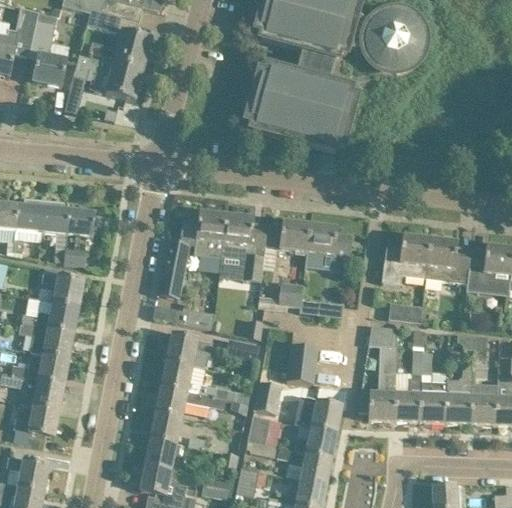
[(63,0),(61,5),(90,13),(90,10),(119,17),(138,22),(142,7),(149,9),(157,11),(160,0),(63,0)]
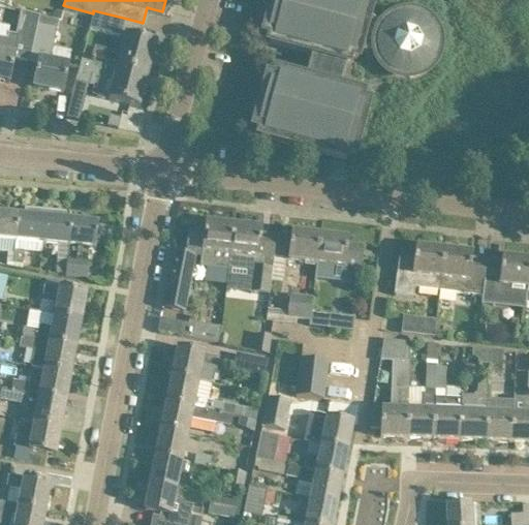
[(311,51),(309,59),(305,76),(276,68),(274,75),(268,73),(253,124),(260,126),(258,133),(345,156),(347,150),(354,151),(368,101),(361,99),(363,92),(339,86),(346,60),(348,61),(349,54),(356,56),(359,50),(373,48),(374,48),(375,54),(377,59),(381,64),(385,68),(390,71),(395,73),(401,75),(404,75),(413,75),(418,73),(424,71),(428,68),(432,64),(436,59),(438,54),(439,48),(440,42),(439,36),(438,31),(436,26),(432,21),(428,17),(424,13),(414,9),(412,9),(407,8),(401,9),(395,10),(390,13),(385,17),(381,21),(380,21),(369,12),(370,5),(364,3),(364,0),(271,0),(263,30),(271,32),(269,39),(311,51)]
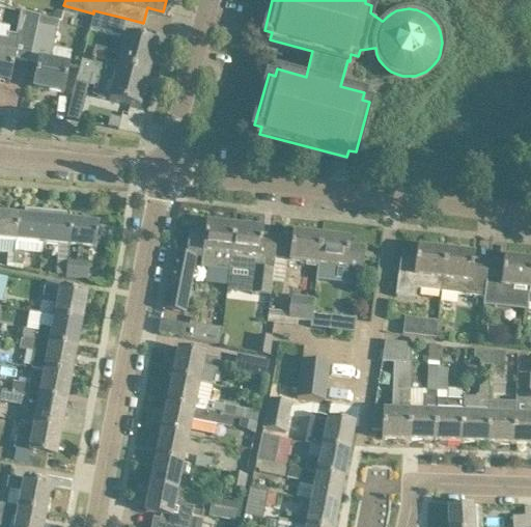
[(60,19),(63,9),(54,7),(52,16),(59,18),(60,19)]
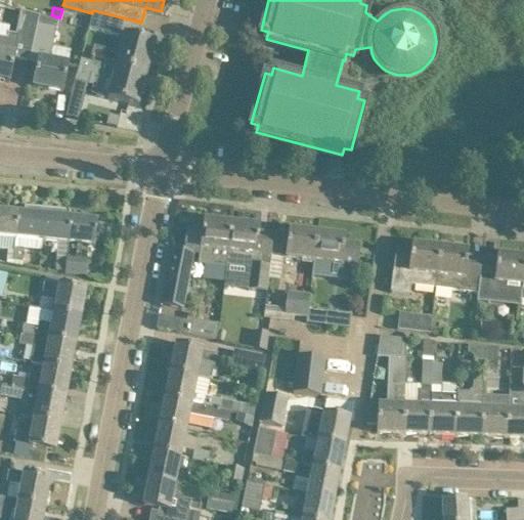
[(29,57),(38,12),(22,8),(17,28),(16,32),(18,33),(14,54),(29,57)]
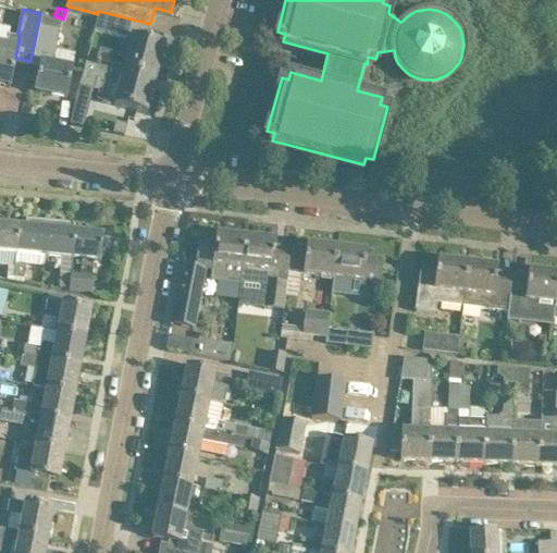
[(125,35),(130,19),(98,11),(98,14),(94,27),(125,35)]
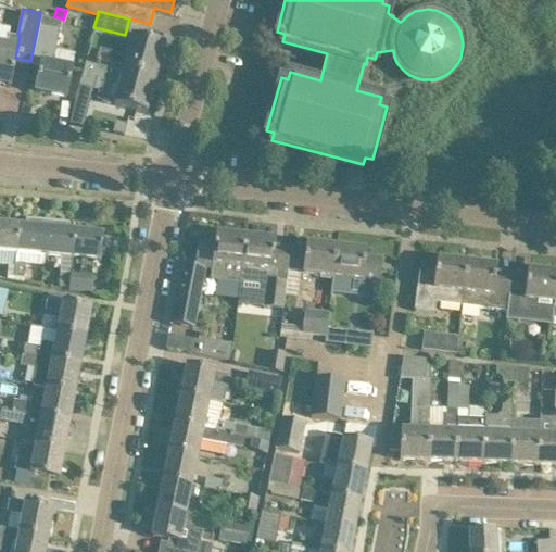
[(40,13),(30,61),(40,63),(35,88),(66,95),(72,64),(53,61),(57,46),(62,19),(54,16),(40,13)]
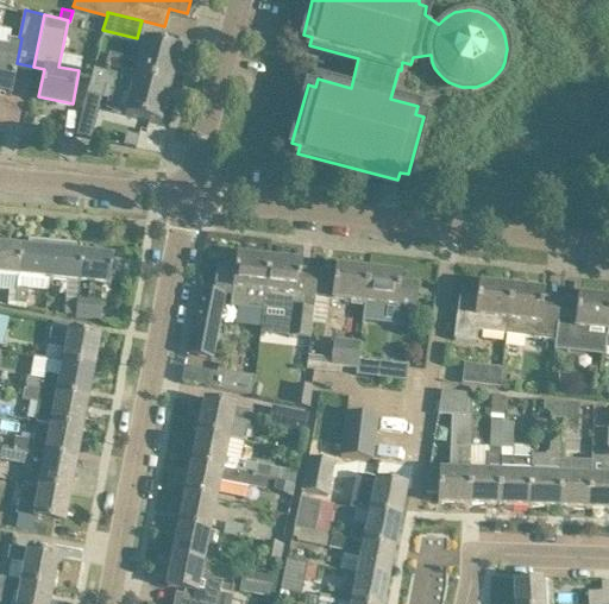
[(0,88),(11,92),(17,63),(22,38),(19,37),(10,36),(8,43),(0,41),(0,88)]
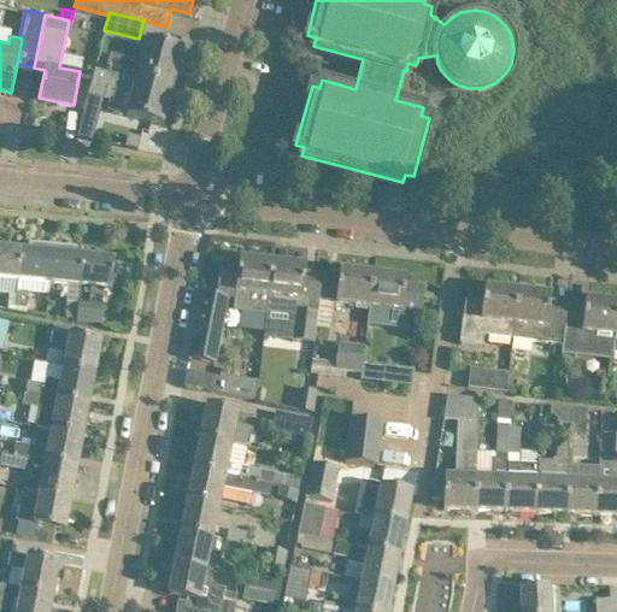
[(110,49),(105,66),(171,84),(182,46),(163,40),(159,40),(148,36),(147,41),(144,40),(137,62),(129,59),(130,56),(110,49)]
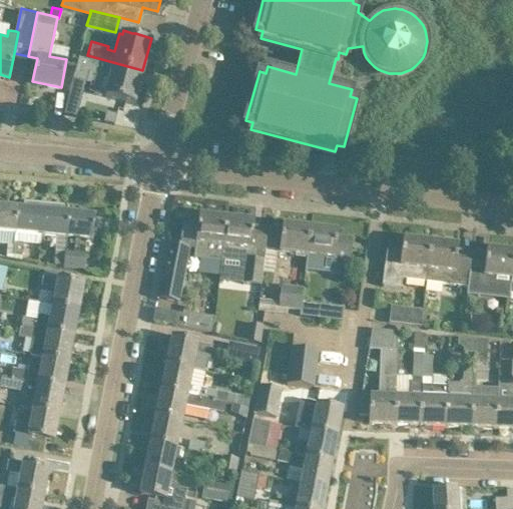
[(79,53),(72,77),(85,80),(90,82),(88,89),(134,101),(142,70),(87,55),(79,53)]
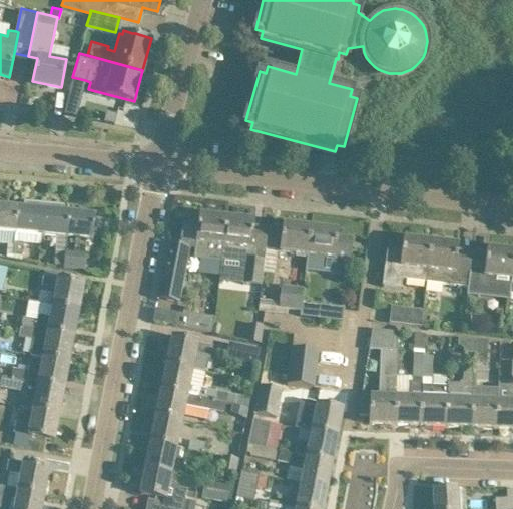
[(66,102),(64,111),(76,114),(78,105),(66,102)]
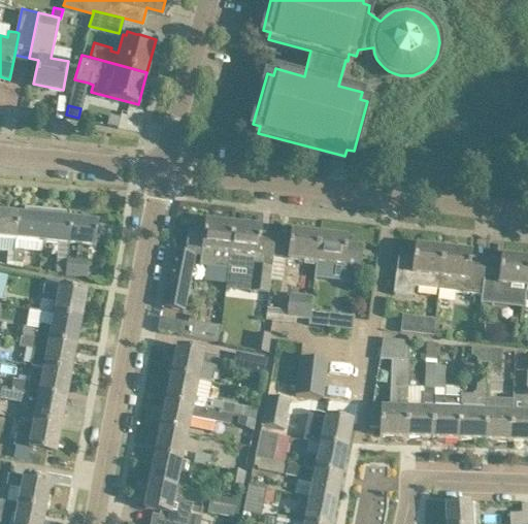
[(29,213),(19,211),(14,248),(13,261),(24,262),(26,238),(42,239),(45,207),(30,206),(29,213)]
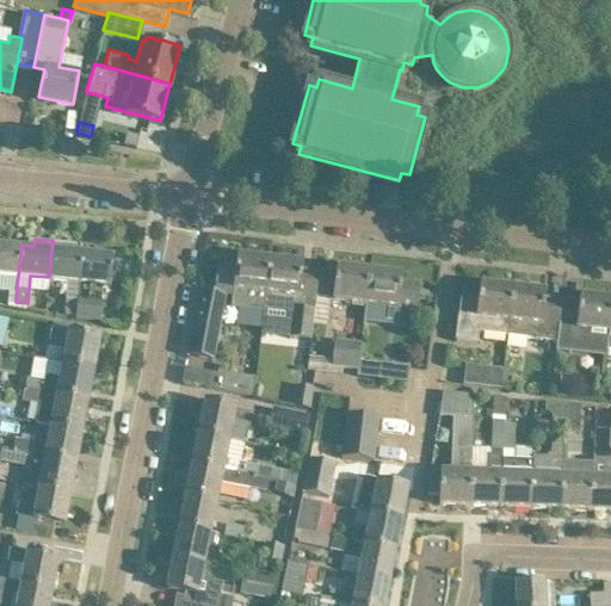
[(69,249),(71,241),(53,240),(49,277),(67,279),(79,280),(81,251),(69,249)]
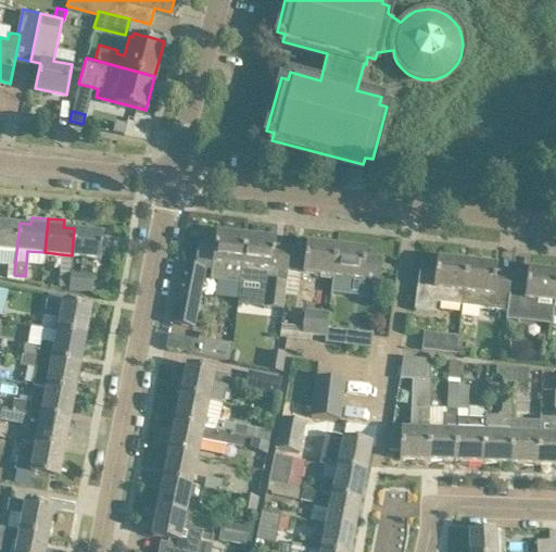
[(15,261),(20,223),(0,221),(0,261),(8,262),(7,274),(14,275),(15,261)]
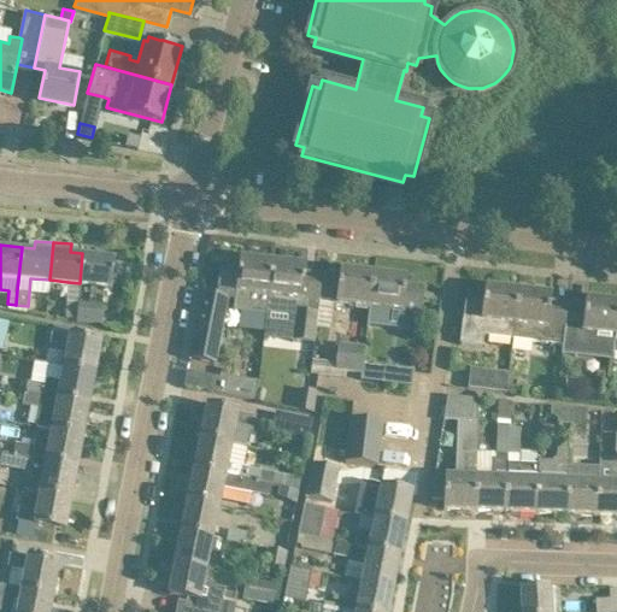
[(101,304),(103,286),(111,286),(113,256),(82,253),(80,283),(77,301),(76,316),(76,318),(101,321),(103,304),(101,304)]
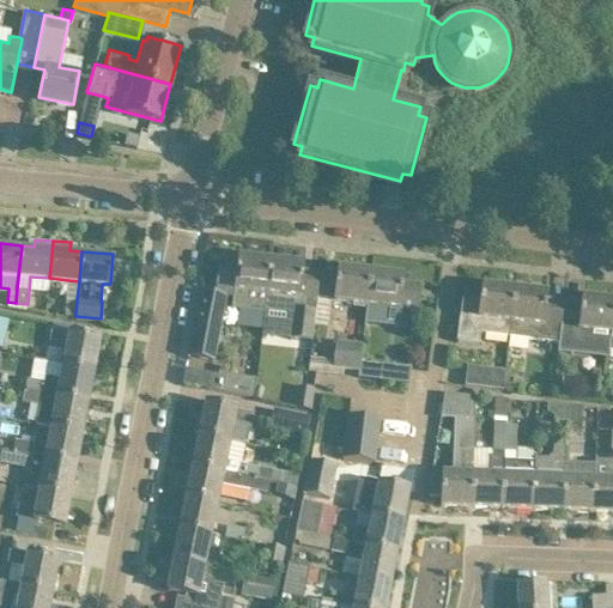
[(201,287),(190,339),(216,344),(225,293),(232,295),(231,305),(246,306),(265,309),(265,304),(267,293),(271,257),(237,254),(237,260),(236,271),(219,268),(220,259),(219,257),(214,290),(201,287)]
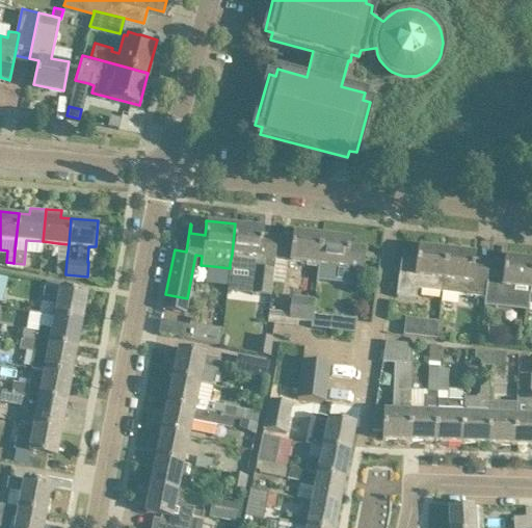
[(235,223),(232,255),(255,258),(254,267),(250,291),(259,292),(268,293),(270,293),(272,279),(274,257),(276,243),(262,241),(263,230),(263,227),(235,223)]
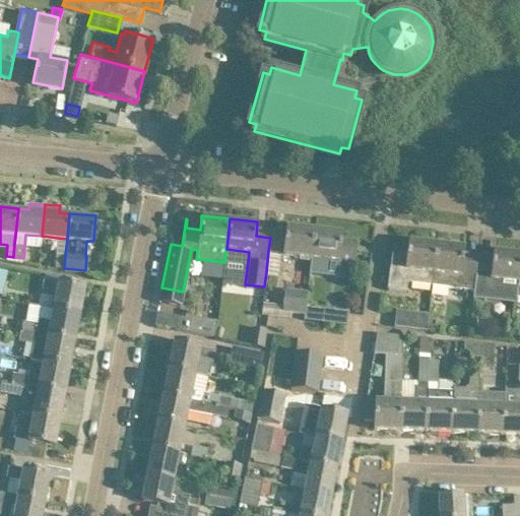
[(270,238),(268,251),(280,252),(311,256),(314,229),(286,226),(285,228),(284,240),(270,238)]
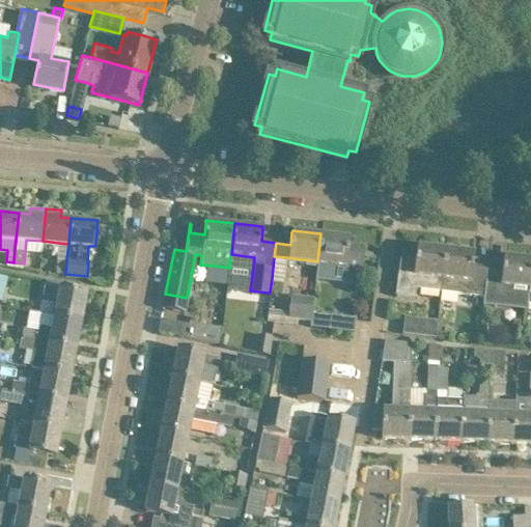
[(317,261),(315,276),(334,278),(336,264),(341,265),(362,267),(364,244),(363,244),(361,253),(347,251),(348,242),(350,237),(320,233),(317,261)]
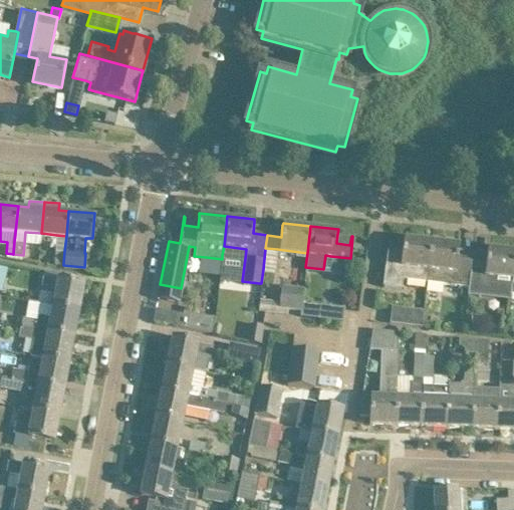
[(403,276),(427,279),(431,240),(404,237),(402,251),(389,249),(390,240),(388,240),(382,284),(402,286),(403,276)]
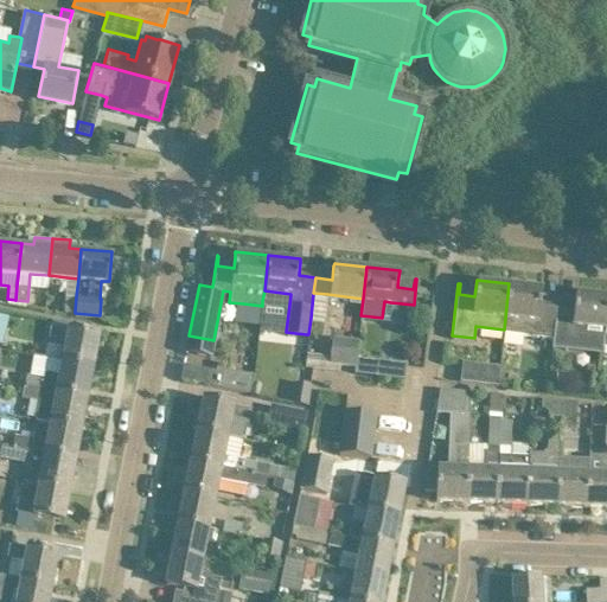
[(554,335),(557,306),(540,303),(542,287),(509,283),(504,330),(554,335)]
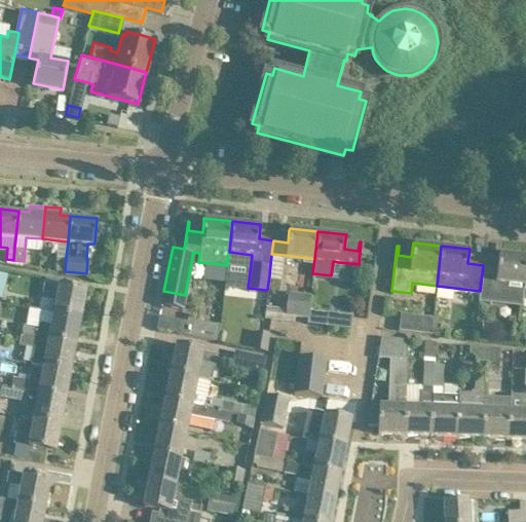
[(522,299),(525,262),(525,255),(498,253),(497,267),(483,265),(480,291),(479,300),(521,304),(522,299)]
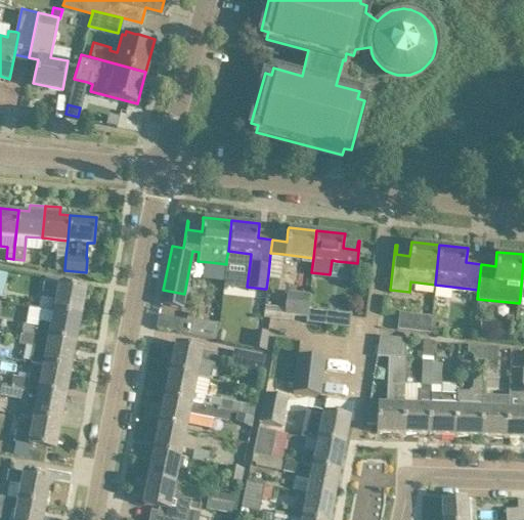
[(64,268),(66,256),(56,255),(54,267),(55,267),(64,268)]
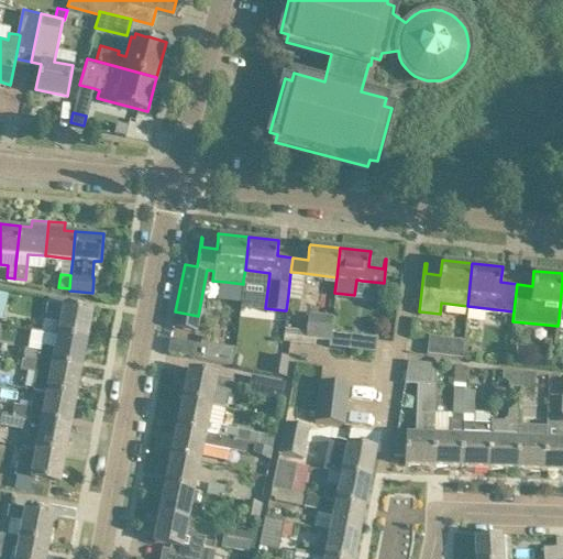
[(57,332),(86,338),(91,308),(63,304),(47,300),(45,311),(62,314),(57,332)]
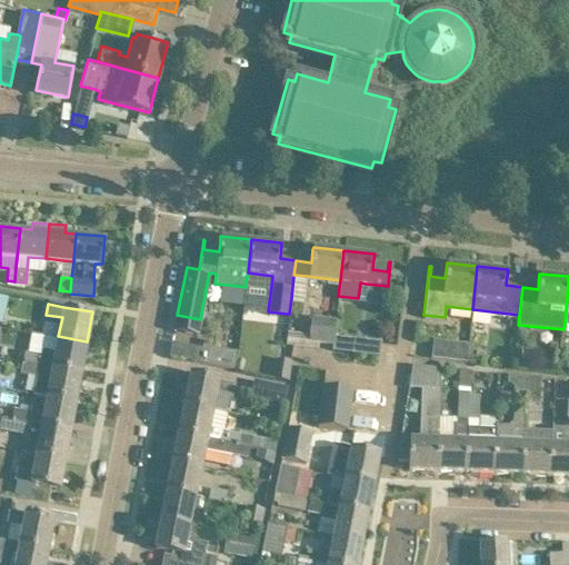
[(319,339),(332,340),(336,317),(311,314),(310,329),(309,331),(309,338),(319,339)]
